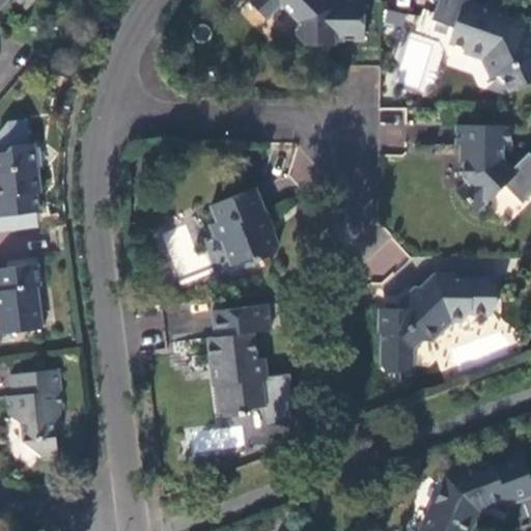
[(252,0),(270,17),(286,5),(294,11),(300,11),(300,27),(294,34),(306,46),(338,47),(339,42),(367,42),(367,0),(252,0)]
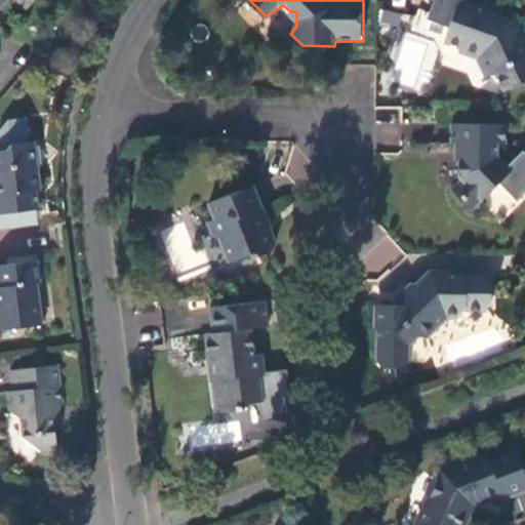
[(472,0),(436,0),(430,19),(449,28),(445,41),(461,47),(460,51),(478,57),(487,76),(496,73),(506,90),(524,80),(524,33),(516,14),(511,16),(472,2),(472,0)]
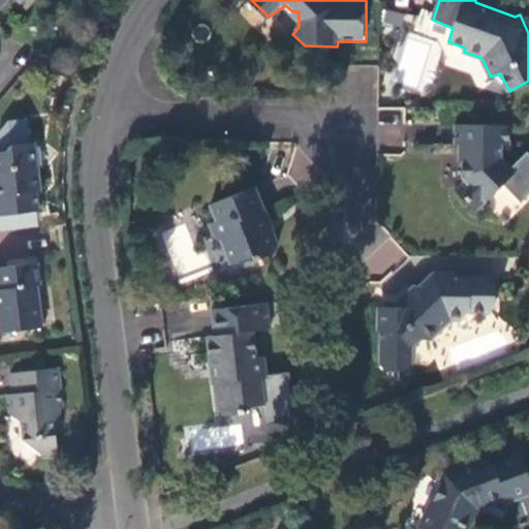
[(382,27),(401,29),(402,12),(383,10),(382,27)]
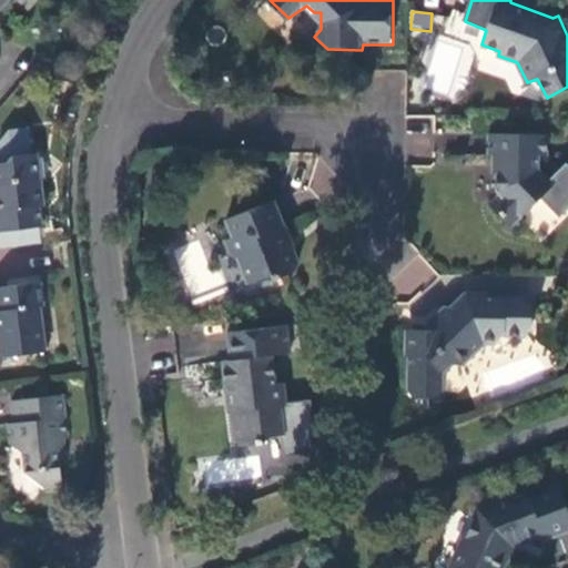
[(0,156),(28,155),(26,129),(0,131),(0,156)]
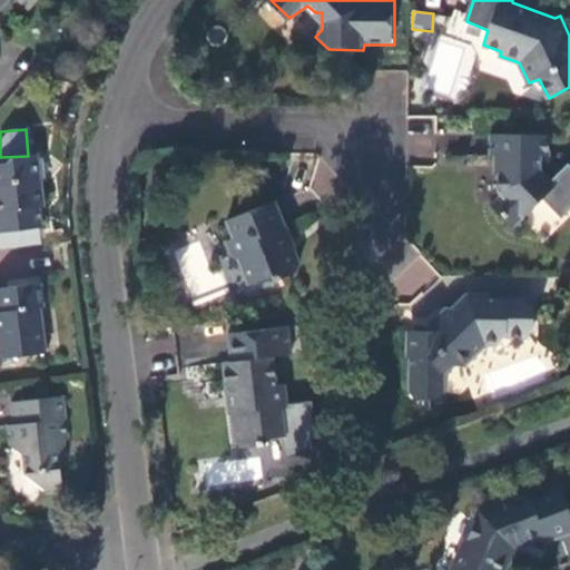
[(551,135),(492,134),(491,157),(499,157),(499,190),(502,195),(493,205),(514,226),(543,198),(562,219),(569,210),(569,164),(551,179),(541,168),(541,158),(550,158),(551,135)]
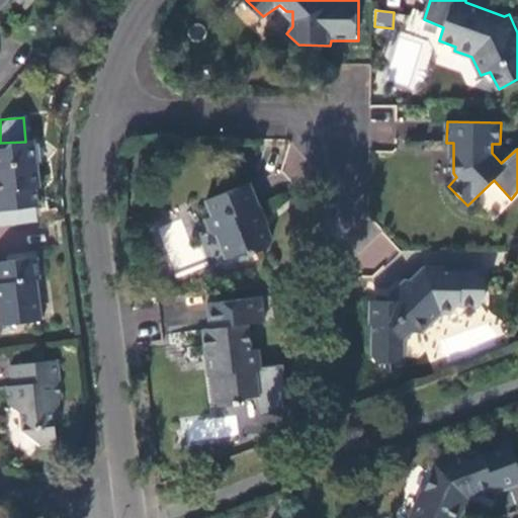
[(0,212),(34,208),(32,191),(34,191),(34,175),(31,142),(8,145),(4,150),(0,150),(0,212)]
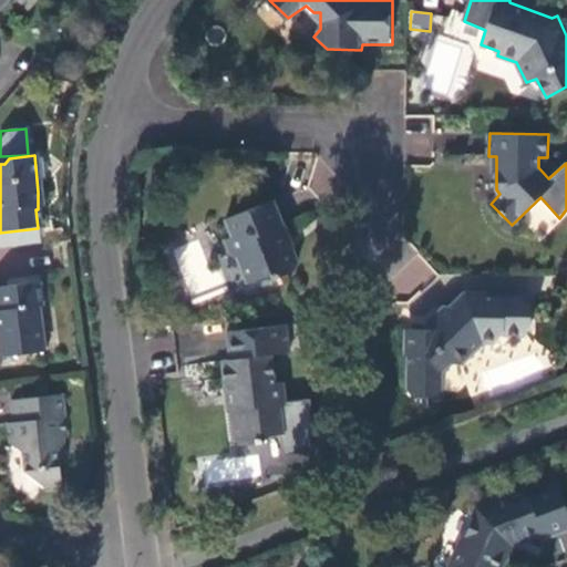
[(271,199),(226,217),(233,235),(227,237),(233,254),(240,258),(249,279),(276,270),(284,274),(294,269),(298,260),(291,247),(286,245),(284,236),(286,235),(271,199)]
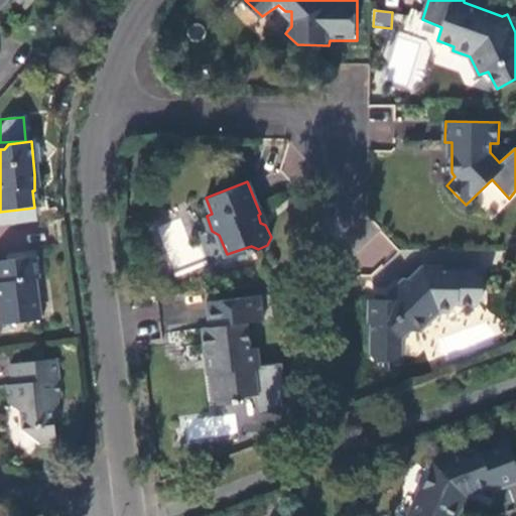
[(0,262),(0,321),(18,319),(24,325),(40,320),(35,281),(40,280),(36,252),(7,257),(8,261),(0,262)]
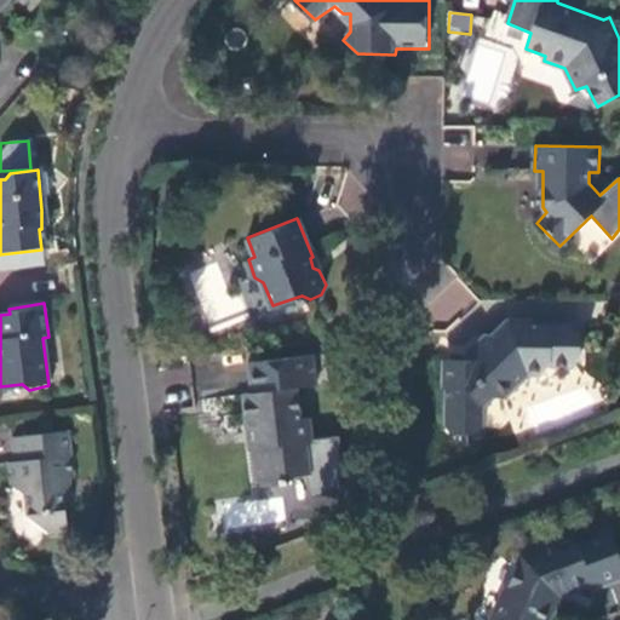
[(532,317),(507,317),(463,360),(443,357),(440,388),(445,389),(443,424),(449,431),(471,431),(478,426),(480,397),(500,397),(526,373),(539,373),(547,365),(573,365),(580,359),(580,329),(575,322),(533,321),(532,317)]
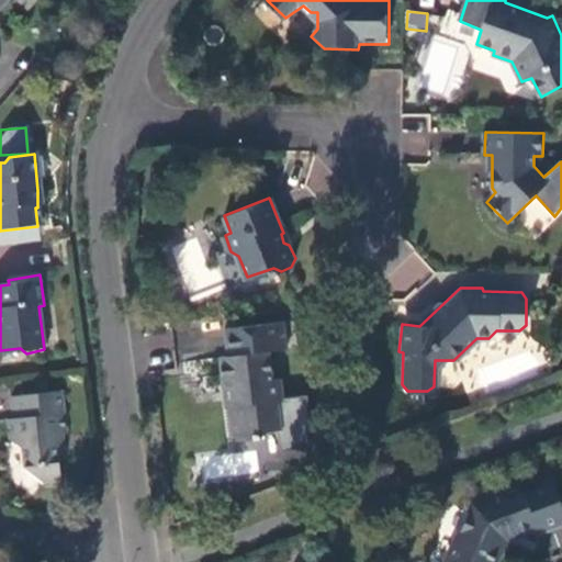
[(280,378),(272,379),(269,349),(287,347),(283,321),(224,327),(227,355),(220,356),(223,382),(228,382),(232,404),(227,405),(232,437),(237,440),(259,438),(266,431),(280,430),(279,406),(283,400),(280,378)]
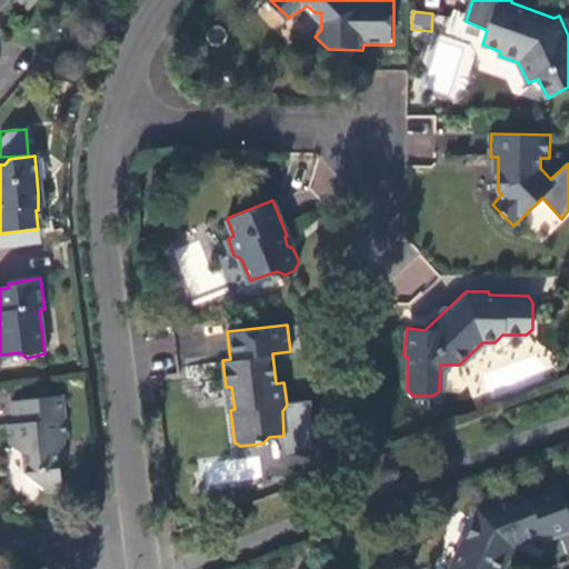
[(62,397),(12,405),(15,426),(8,427),(10,446),(23,457),(26,476),(46,491),(63,489),(60,465),(65,456),(60,451),(62,448),(61,440),(68,440),(62,397)]
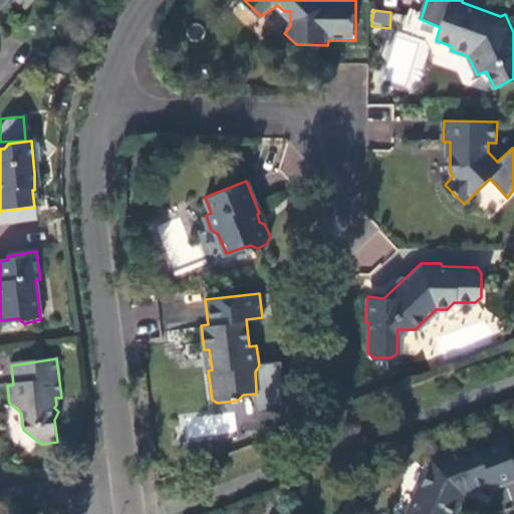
[(513,463),(503,436),(435,460),(409,513),(458,513),(460,508),(457,496),(492,483),(493,487),(513,480),(513,463)]
